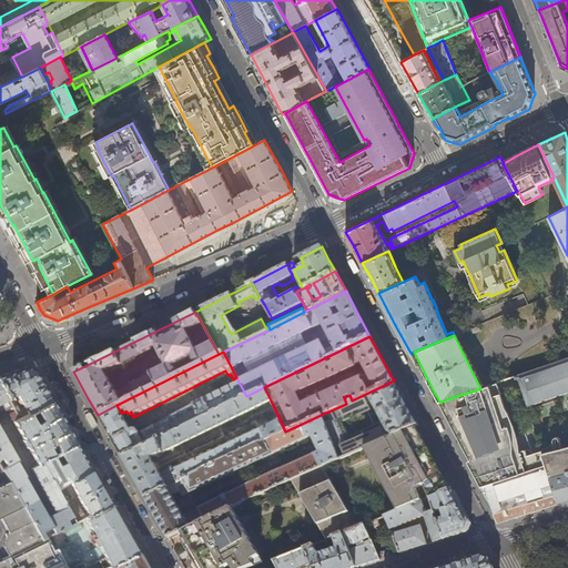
[(567,357),(517,375),(525,402),(567,387),(567,357)]
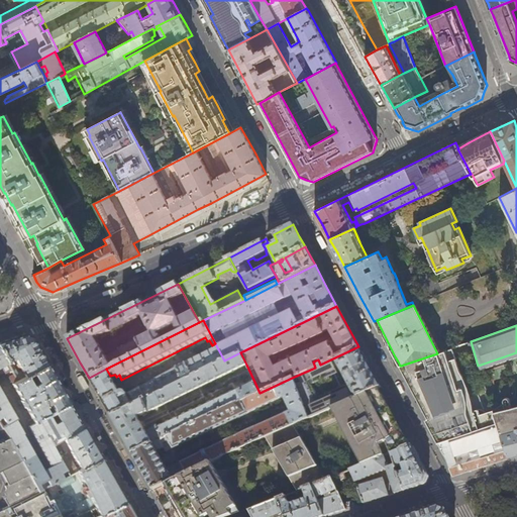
[(13,338),(0,342),(0,349),(9,366),(16,360),(23,373),(15,378),(18,382),(46,365),(37,348),(31,337),(24,335),(13,338)]
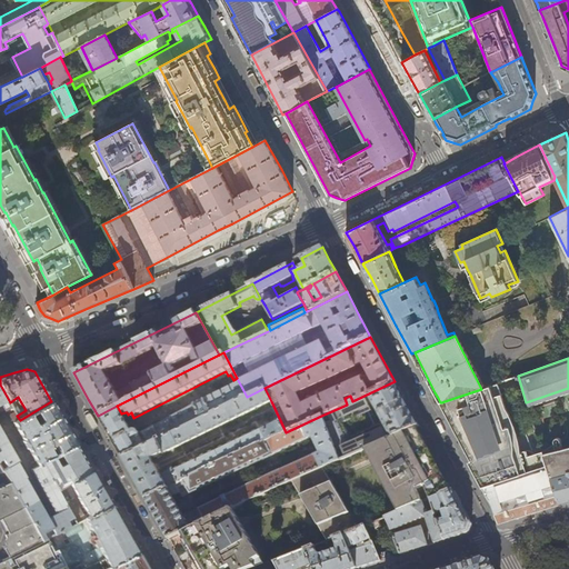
[(419,426),(407,403),(395,381),(352,401),(347,405),(321,416),(340,461),(366,449),(417,427),(419,426)]
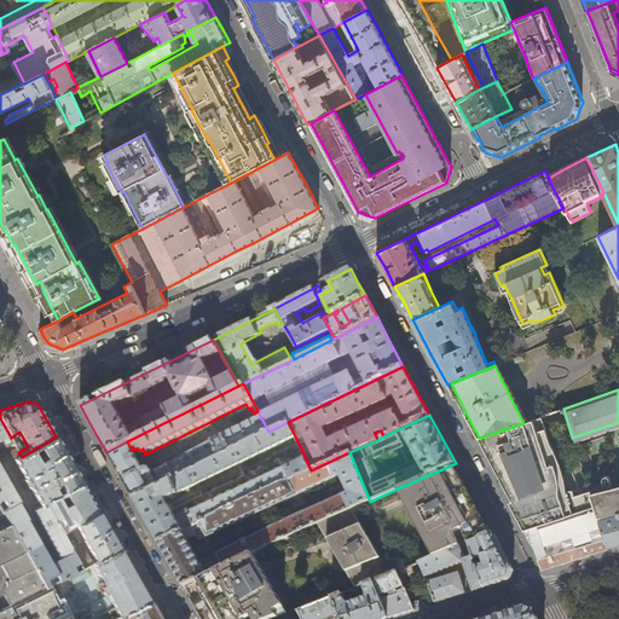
[(144,470),(154,489),(268,432),(260,416),(223,434),(154,473),(151,470),(149,469),(146,469),(144,470)]
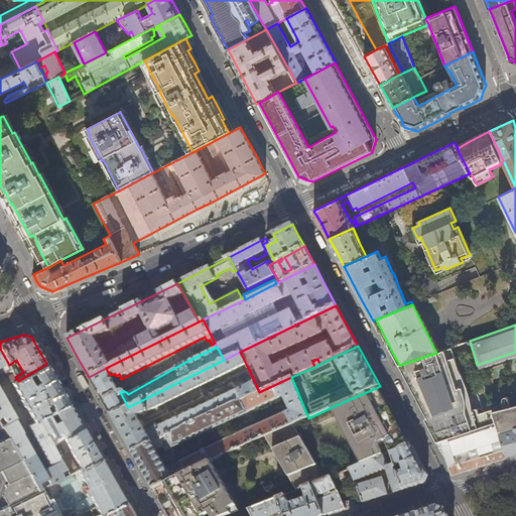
[(0,372),(1,374),(4,372),(5,374),(8,375),(13,372),(9,365),(0,349),(0,372)]
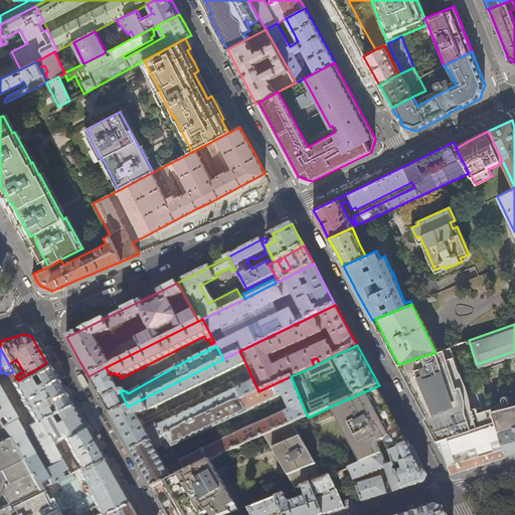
[(453,374),(444,349),(436,352),(399,364),(413,392),(426,416),(424,417),(437,441),(495,422),(490,405),(482,407),(481,407),(478,407),(477,407),(476,407),(474,408),(473,409),(471,410),(467,411),(466,405),(453,374)]
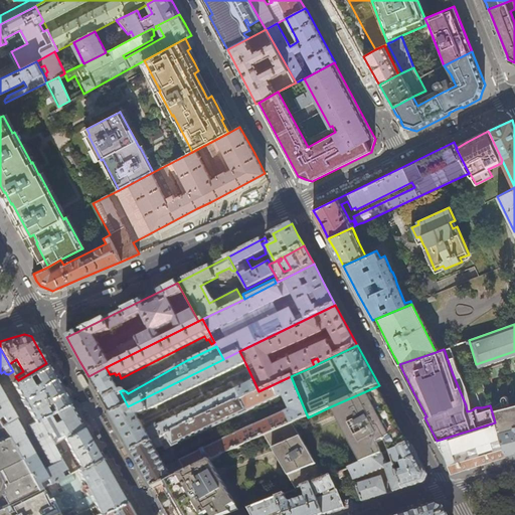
[(245,363),(239,351),(223,359),(128,406),(111,414),(124,439),(131,452),(152,443),(259,391),(253,380),(241,386),(240,385),(234,388),(234,389),(157,425),(156,423),(146,431),(138,415),(162,404),(162,403),(245,363)]
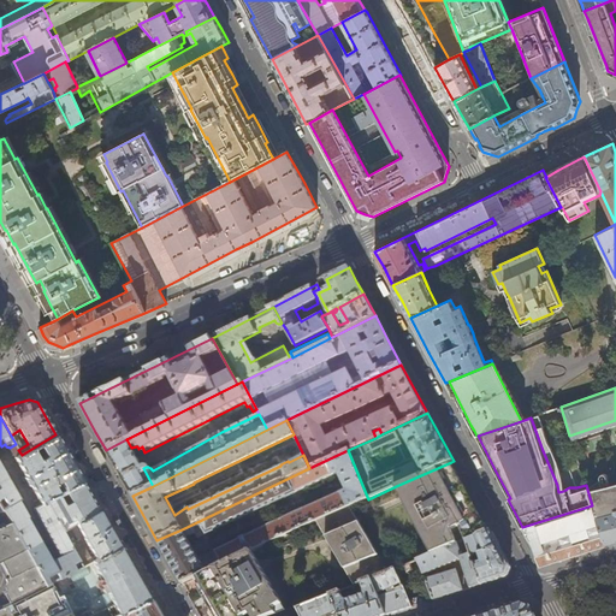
[(69,458),(55,434),(22,455),(15,458),(25,478),(24,478),(29,487),(30,486),(40,503),(47,501),(47,499),(82,481),(69,458)]
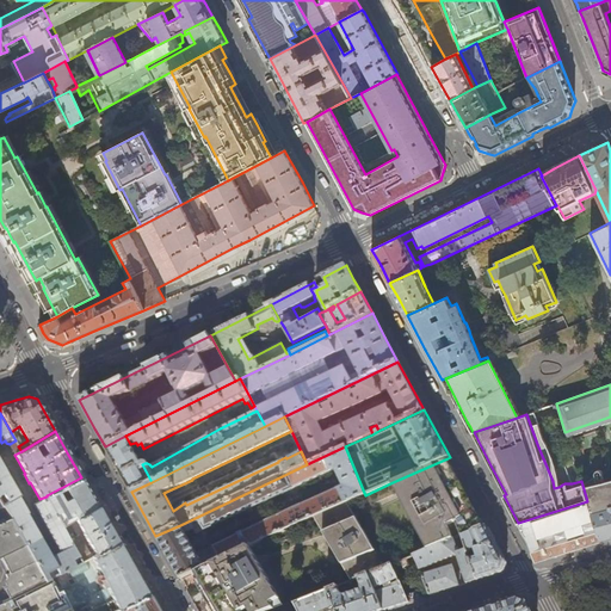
[(130,444),(125,436),(105,446),(118,470),(131,492),(152,482),(142,464),(130,444)]
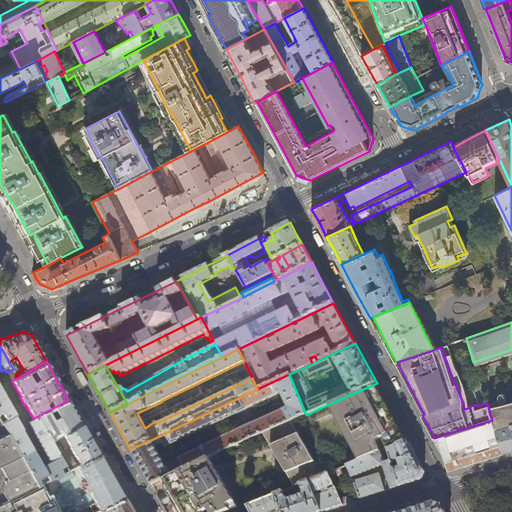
[(18,378),(15,374),(14,372),(9,374),(12,381),(18,378)]
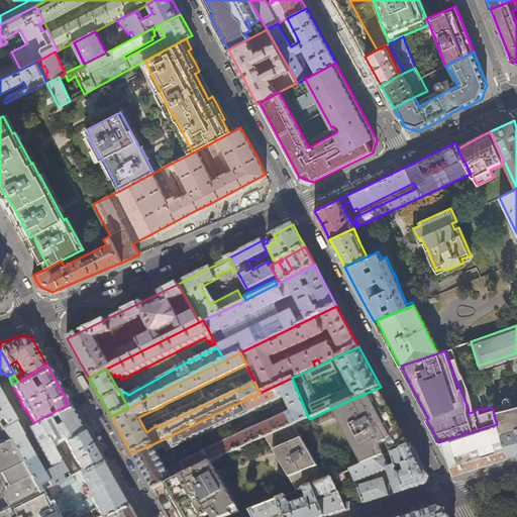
[(254,428),(167,469),(173,481),(211,462),(266,437),(294,425),(309,419),(292,378),(260,393),(152,444),(157,451),(164,447),(166,452),(247,414),(247,413),(284,397),(291,412),(254,429),(254,428)]
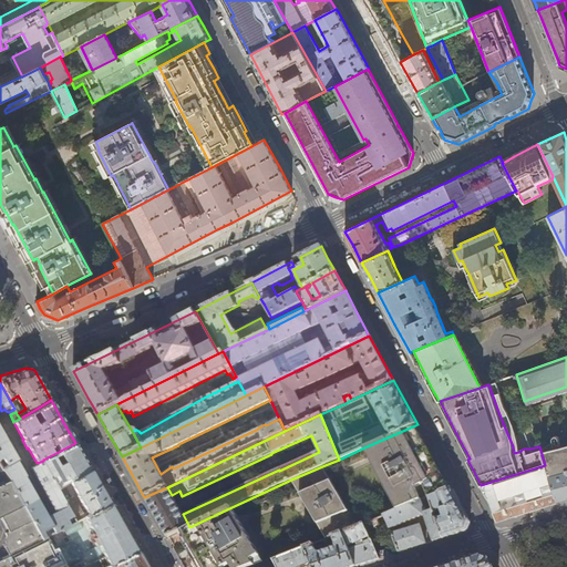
[(425,445),(415,425),(364,447),(398,511),(429,497),(450,490),(425,445)]
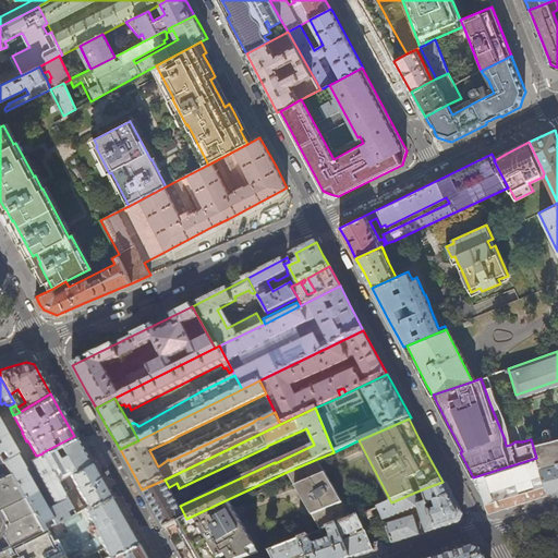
[(0,452),(2,451),(7,460),(2,462),(5,469),(16,487),(40,530),(74,512),(58,482),(43,452),(43,453),(36,456),(37,458),(31,461),(55,505),(46,509),(24,469),(24,468),(17,455),(17,453),(0,422),(0,452)]
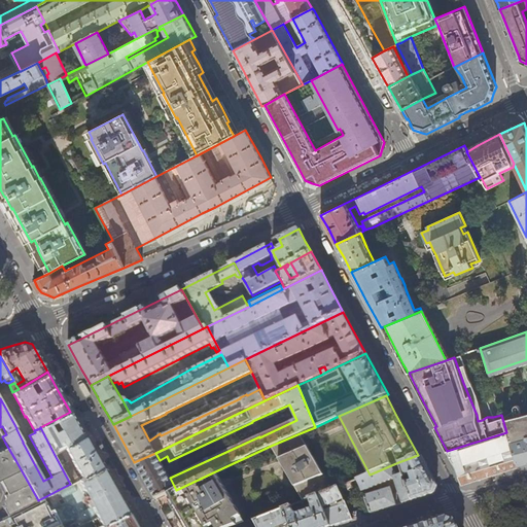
[(526,414),(521,416),(519,410),(521,408),(521,407),(520,405),(519,403),(517,405),(516,406),(516,408),(500,412),(506,432),(508,438),(510,438),(519,466),(526,464),(526,414)]
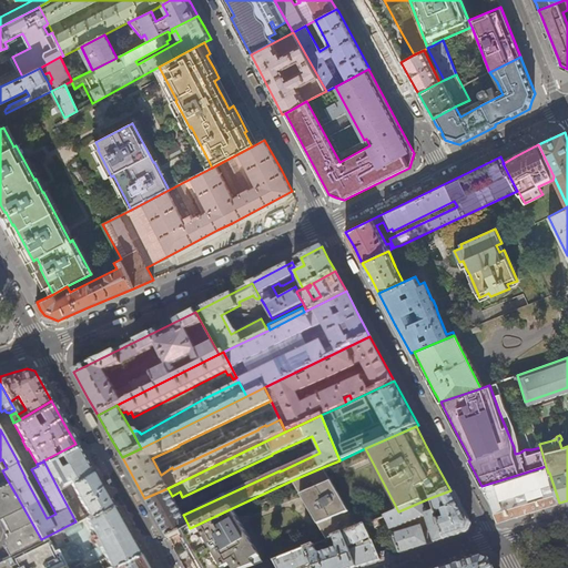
[(64,487),(70,484),(91,472),(83,457),(75,444),(43,460),(59,490),(64,487)]
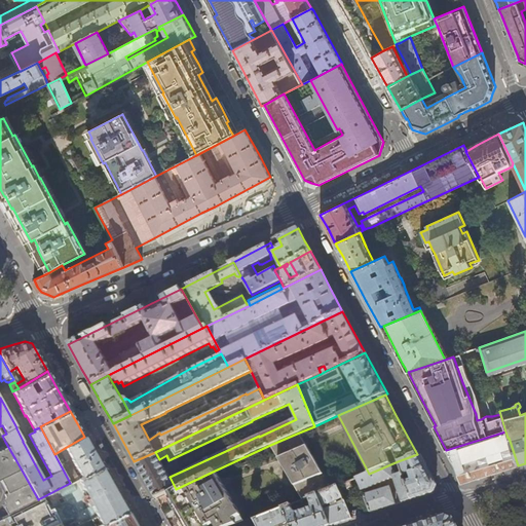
[(508,438),(505,431),(446,450),(451,459),(455,467),(460,484),(471,481),(506,470),(518,465),(509,438),(508,438)]
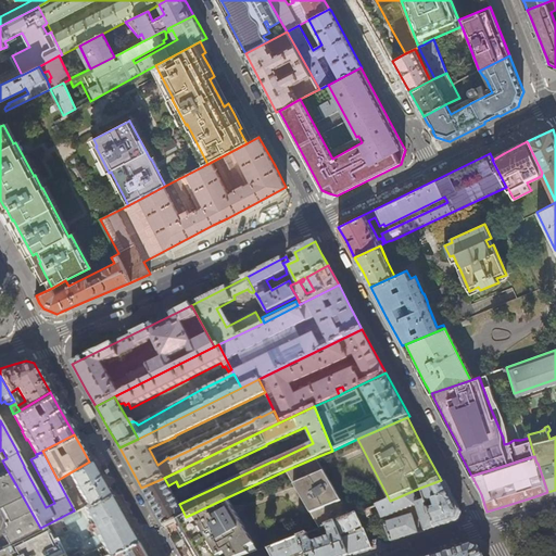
[(350,516),(316,457),(286,470),(319,529),(320,528),(326,526),(335,522),(350,516)]
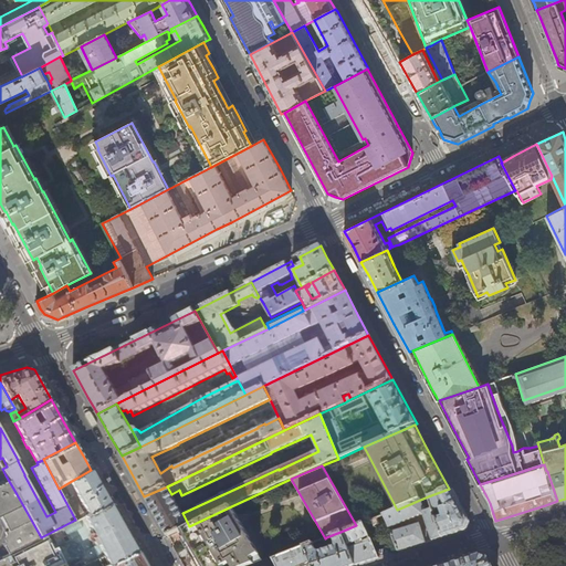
[(71,496),(64,485),(59,489),(75,520),(84,515),(109,503),(101,485),(91,470),(70,482),(76,494),(81,503),(82,502),(87,511),(83,514),(73,495),(71,496)]
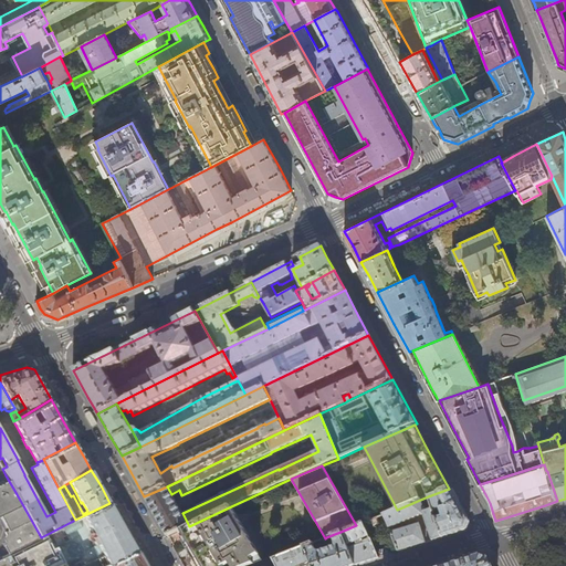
[(0,502),(17,494),(6,475),(0,478),(0,502)]
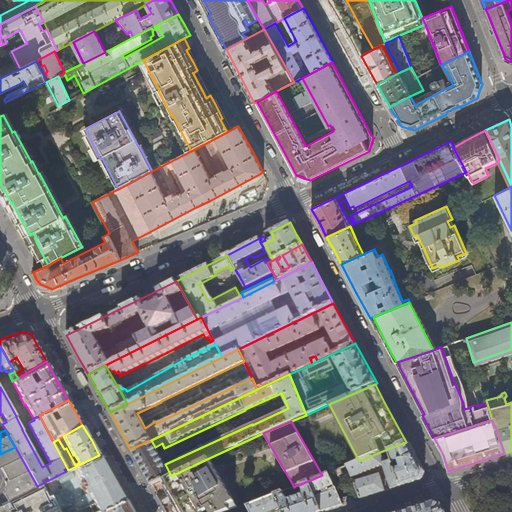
[(171,476),(165,464),(155,447),(151,440),(130,449),(141,468),(151,485),(164,479),(171,476)]
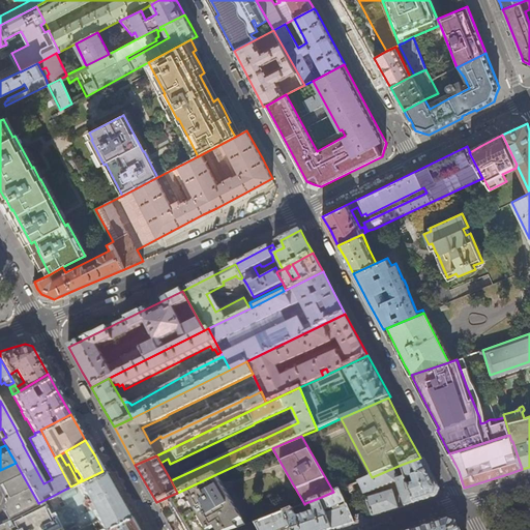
[(422,457),(420,458),(401,465),(406,478),(406,480),(413,478),(415,483),(408,486),(414,503),(427,500),(437,496),(440,489),(431,473),(422,457)]
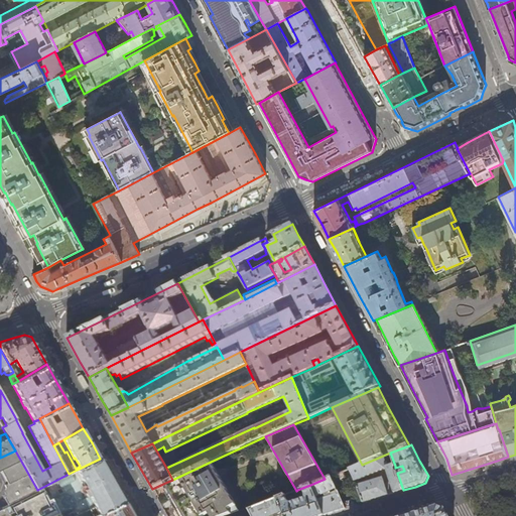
[(15,450),(0,458),(0,509),(37,490),(15,450)]
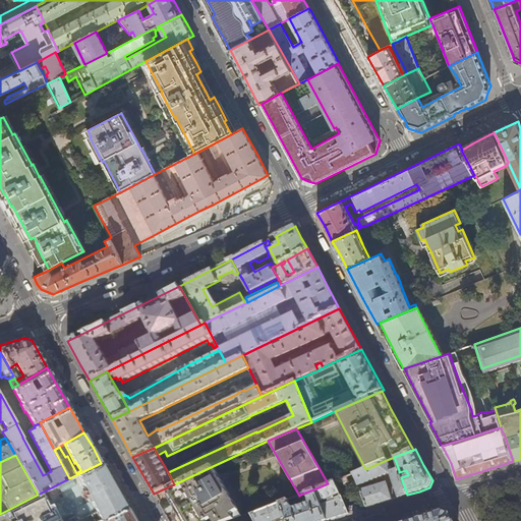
[(399,470),(394,457),(365,469),(353,473),(360,491),(367,508),(392,500),(387,482),(363,490),(361,485),(390,473),(398,498),(407,495),(401,477),(399,472),(399,470)]
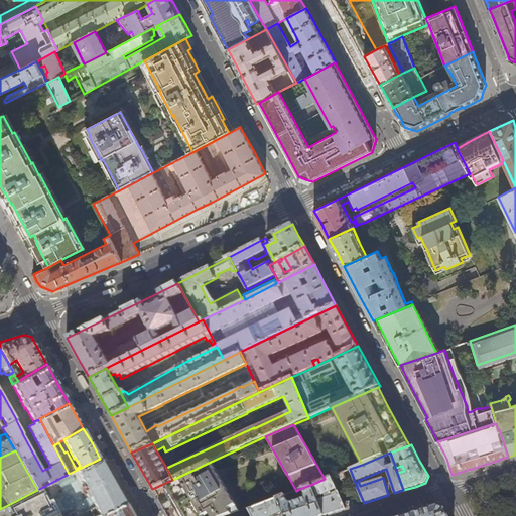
[(91,497),(101,514),(125,502),(113,481),(100,459),(77,470),(83,481),(91,497)]
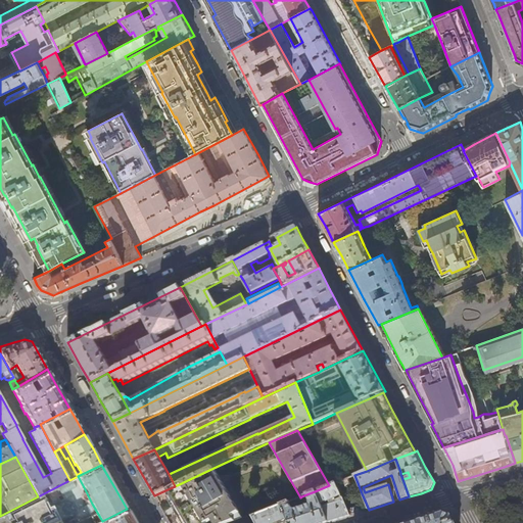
[(235,522),(244,520),(214,468),(175,486),(168,489),(170,494),(178,508),(186,522),(235,522)]
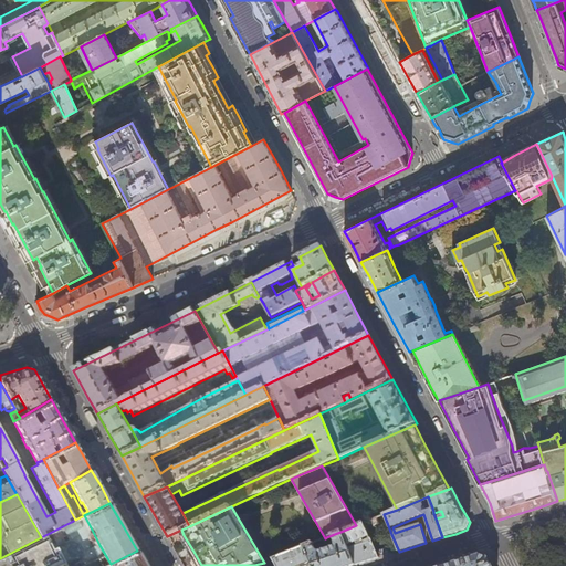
[(62,565),(53,546),(91,527),(84,515),(75,520),(41,537),(0,558),(0,565),(105,565),(111,564),(100,545),(91,549),(90,554),(63,565),(62,565)]
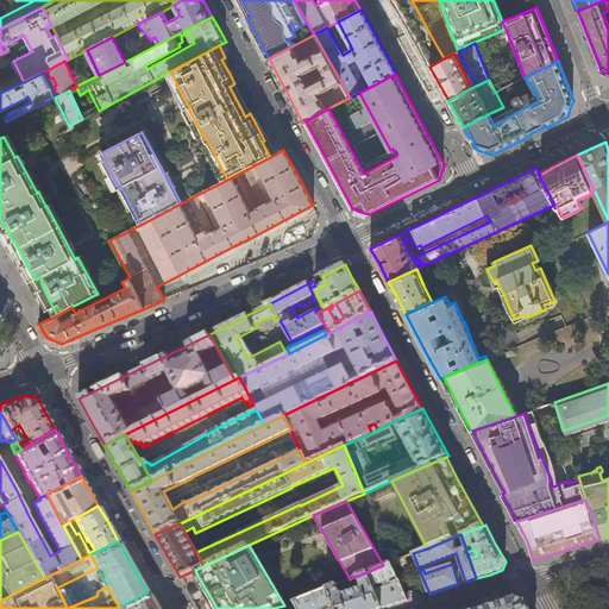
[(390,563),(383,565),(366,572),(381,608),(382,608),(394,606),(407,601),(397,577),(394,573),(390,563)]
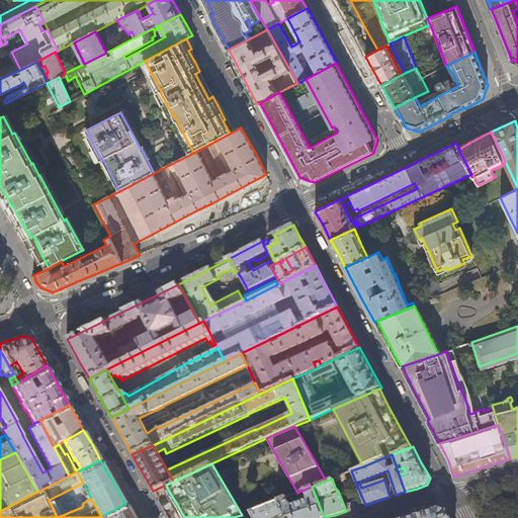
[(324,517),(312,487),(304,490),(307,497),(307,500),(290,505),(288,504),(286,497),(278,500),(283,514),(285,517),(324,517)]
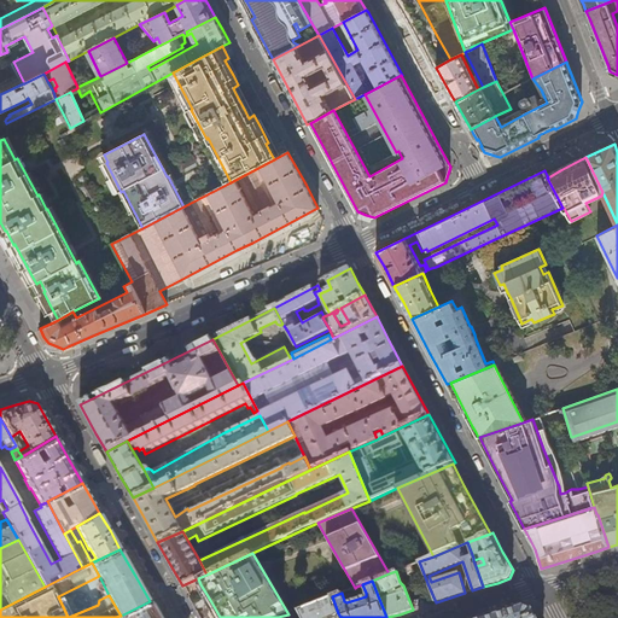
[(359,593),(356,587),(355,588),(348,590),(350,596),(359,593)]
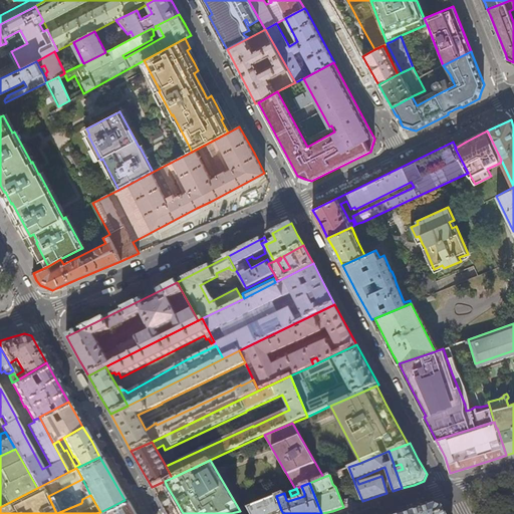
[(271,513),(281,510),(276,496),(248,507),(250,513),(271,513)]
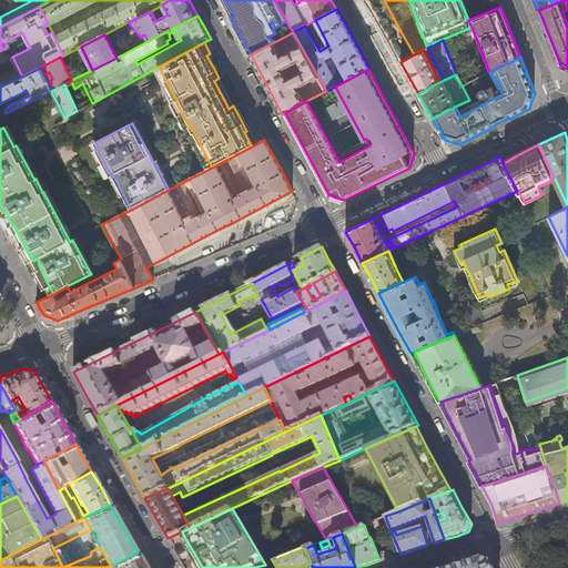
[(111,566),(105,567),(146,567),(138,553),(111,566)]
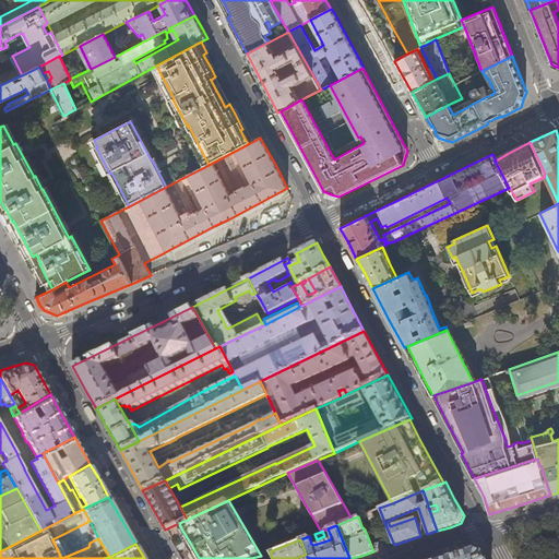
[(464,551),(439,558),(486,558),(483,550),(478,549),(475,547),(464,551)]
